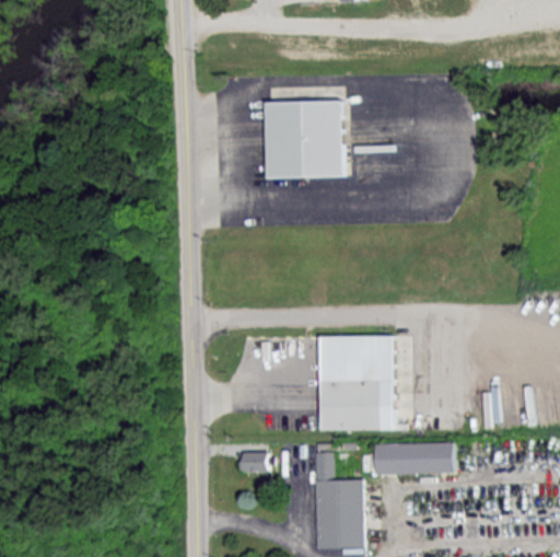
[(264,103),(266,180),(341,177),(339,102),(264,103)]
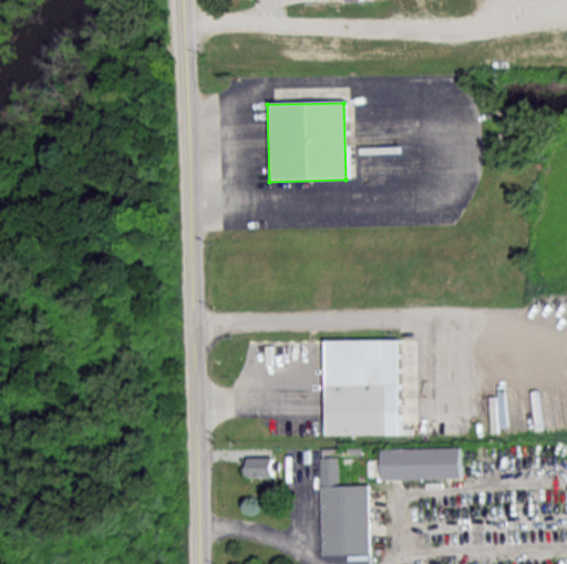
[(322,349),(327,434),(406,431),(402,345),(322,349)]
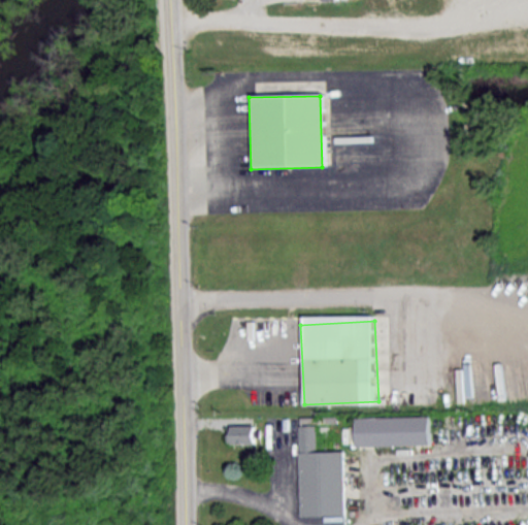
[(356,418),(429,418),(429,447),(356,447),(356,418)]
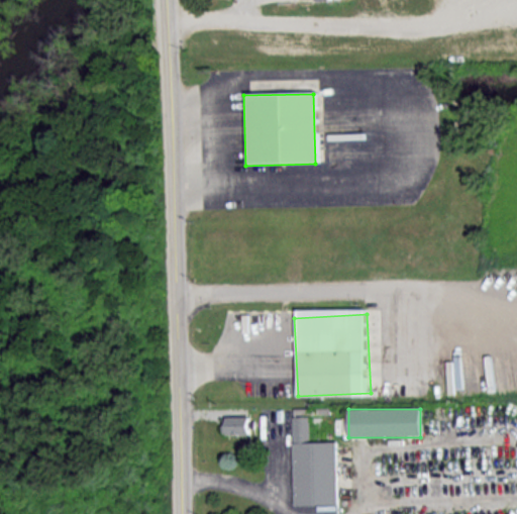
[(223,418),(224,437),(252,437),(252,418),(223,418)]
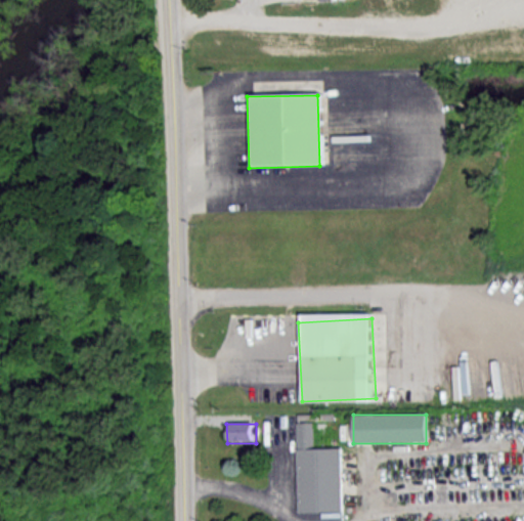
[(295,424),(296,515),(342,515),(341,449),(314,450),(314,424),(295,424)]
